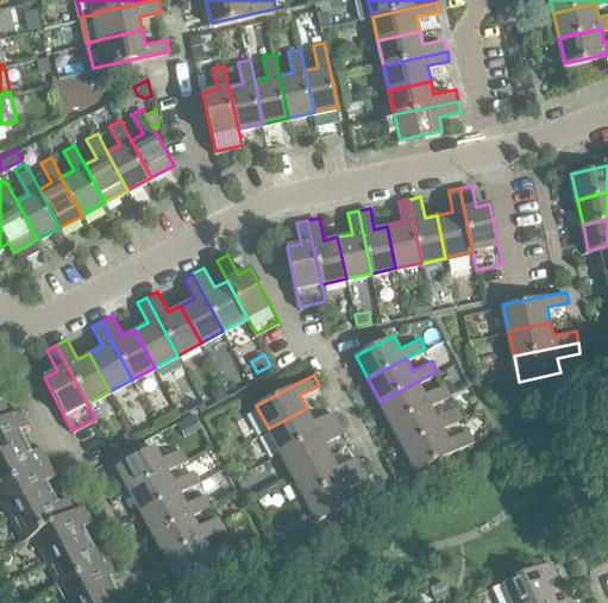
[(381,402),(393,425),(431,404),(450,395),(449,393),(444,384),(425,394),(419,381),(381,402)]
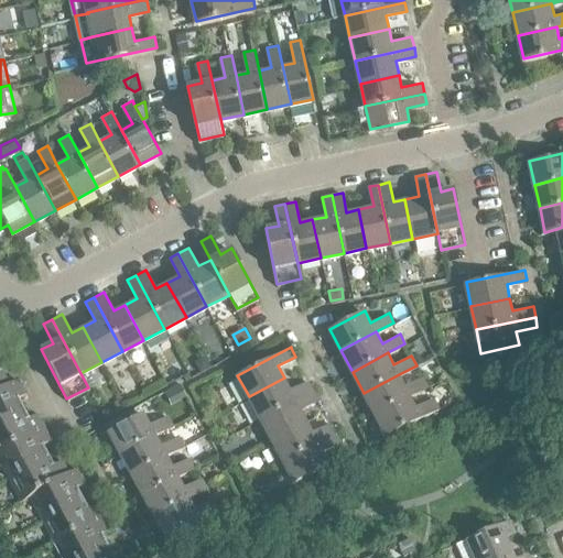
[(419,352),(411,356),(415,363),(423,359),(419,352)]
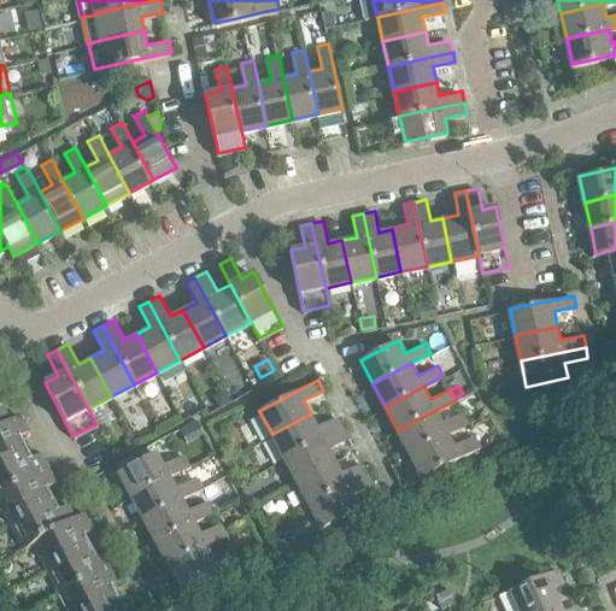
[(215,397),(220,404),(229,398),(223,387),(216,392),(215,397)]
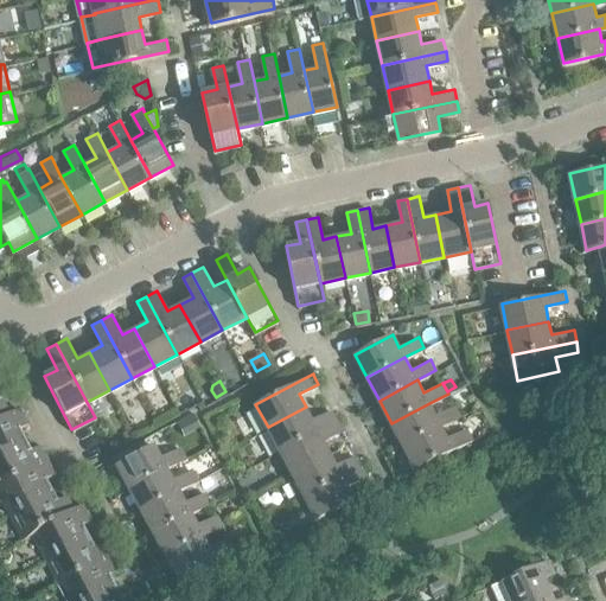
[(0,417),(11,413),(11,411),(4,398),(0,401),(0,417)]
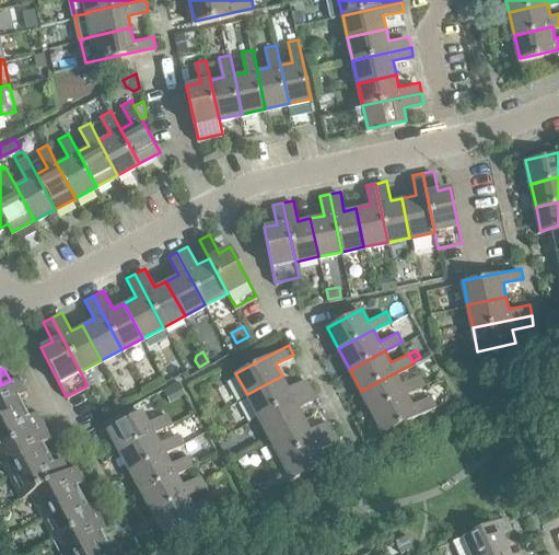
[(361,391),(372,413),(407,393),(424,384),(419,374),(402,384),(396,372),(361,391)]
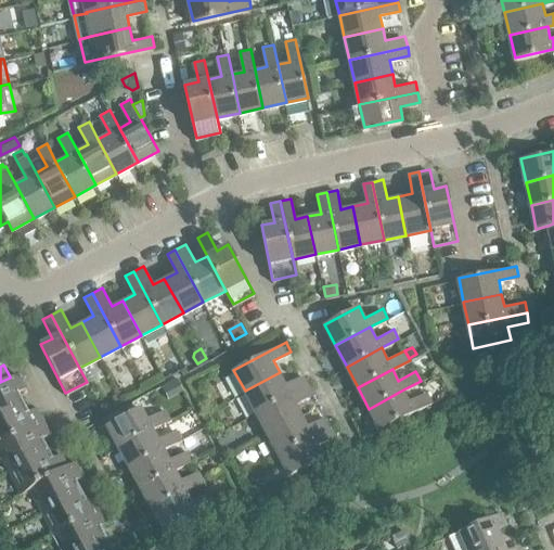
[(0,412),(24,400),(18,391),(26,386),(18,372),(10,376),(10,378),(0,382),(0,412)]
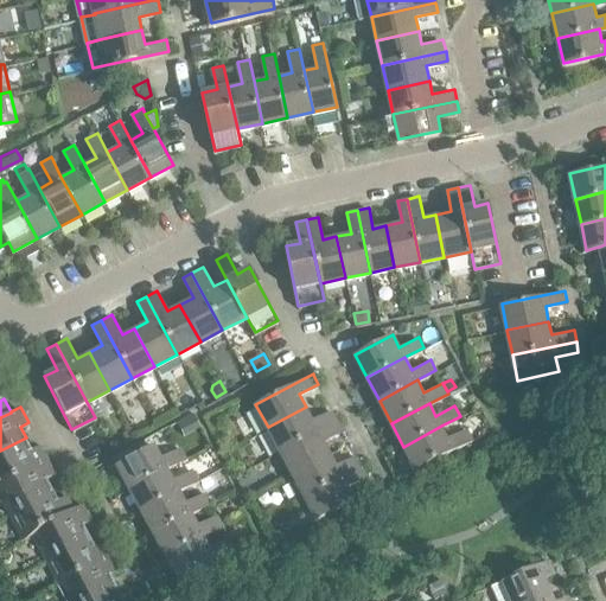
[(268,427),(281,451),(338,420),(332,410),(313,420),(306,407),(268,427)]
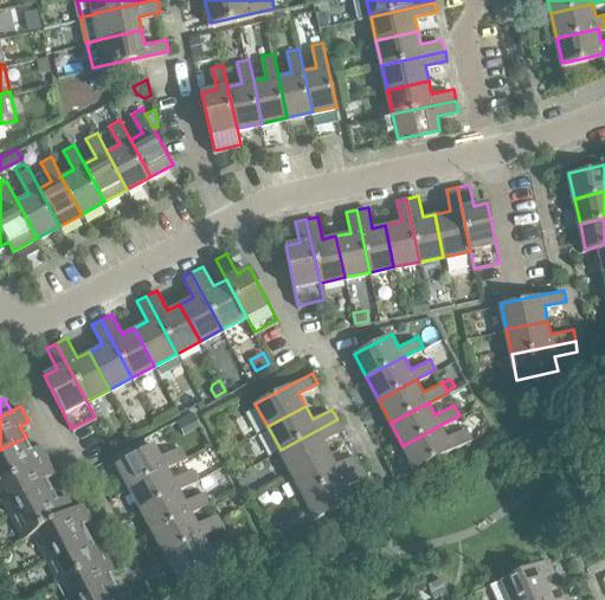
[(281,450),(293,472),(329,452),(322,439),(342,428),(338,419),(281,450)]
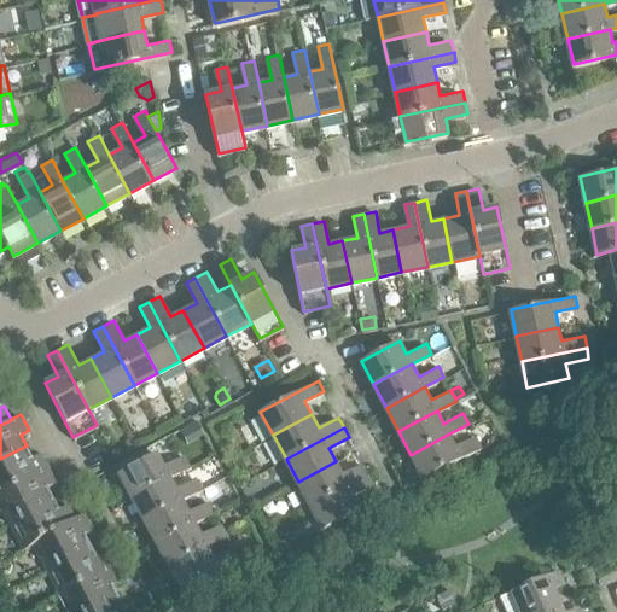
[(449,433),(411,455),(423,477),(481,447),(475,437),(457,447),(449,433)]
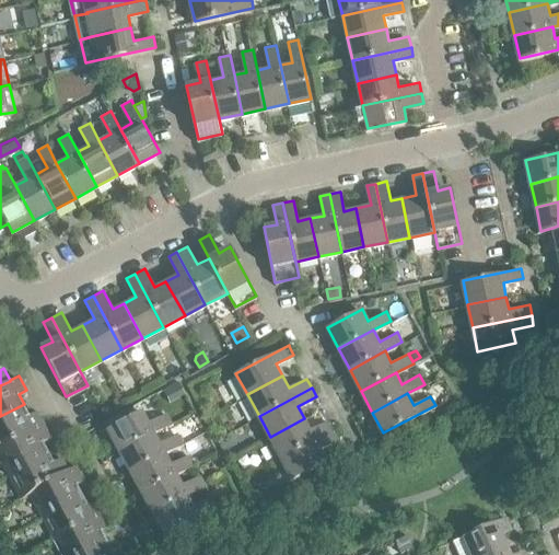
[(123,401),(119,394),(113,397),(116,404),(117,405),(124,402),(123,401)]
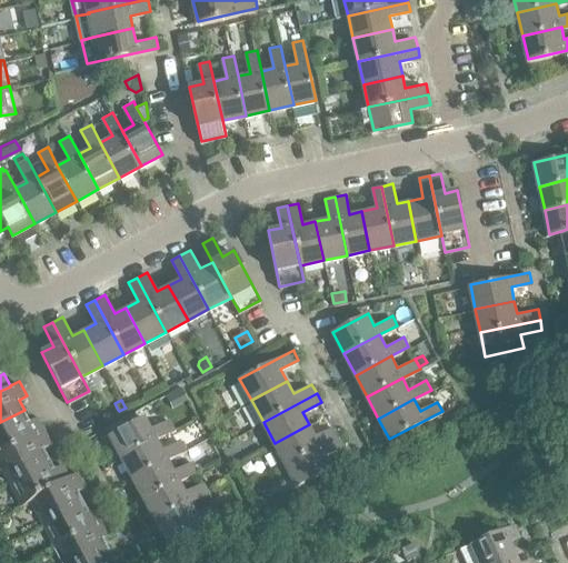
[(0,452),(45,430),(38,416),(30,420),(25,410),(0,422),(0,452)]
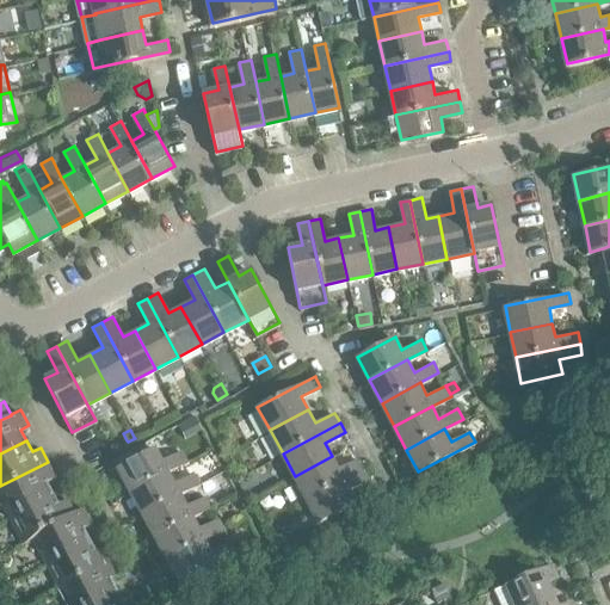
[(139,455),(134,445),(133,445),(114,455),(114,456),(118,465),(139,455)]
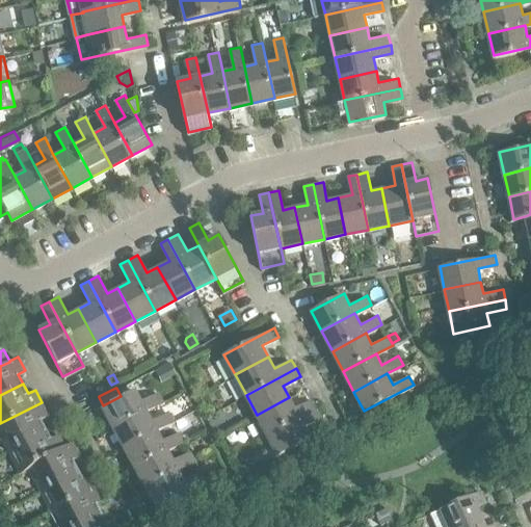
[(102,406),(112,427),(145,410),(163,400),(159,391),(141,400),(135,389),(121,396),(103,405),(102,406)]
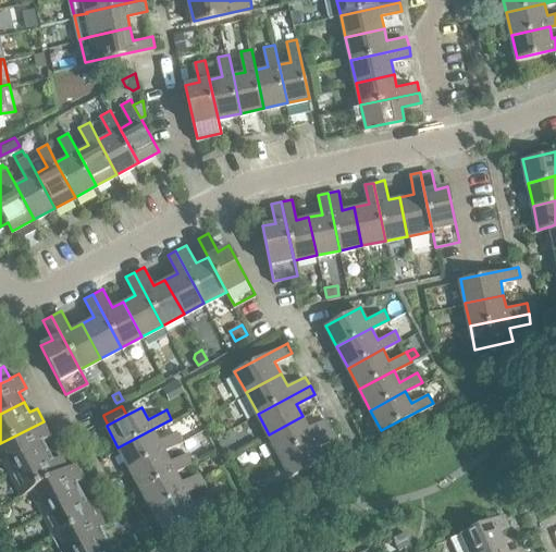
[(269,434),(279,454),(331,427),(326,418),(309,427),(303,416),(269,434)]
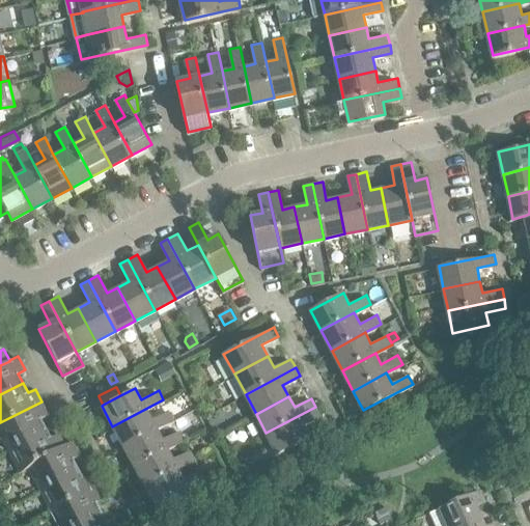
[(0,427),(9,446),(46,426),(42,417),(48,414),(42,402),(0,422),(0,427)]
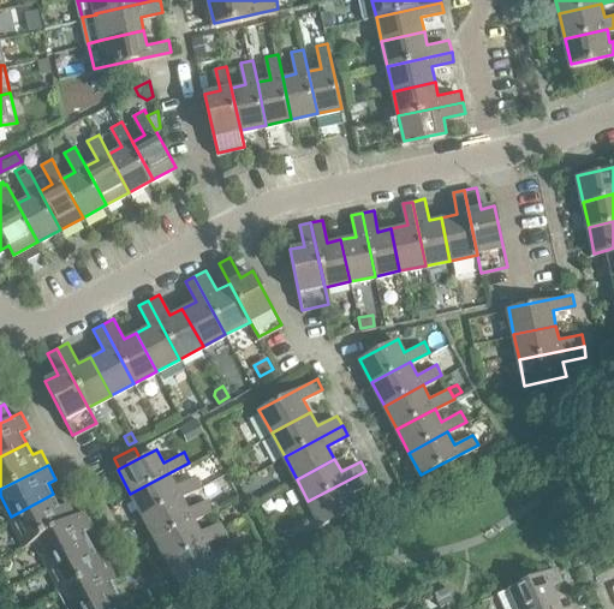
[(365,471),(308,501),(321,524),(358,505),(351,491),(371,481),(365,471)]
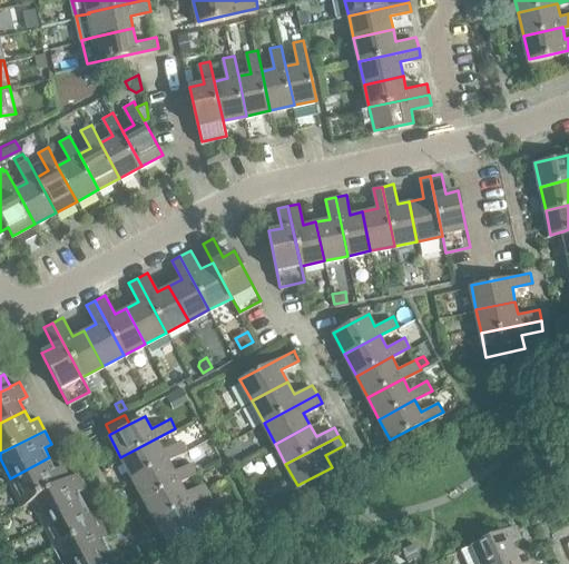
[(131,478),(167,459),(186,449),(180,439),(162,449),(156,438),(120,457),(131,478)]
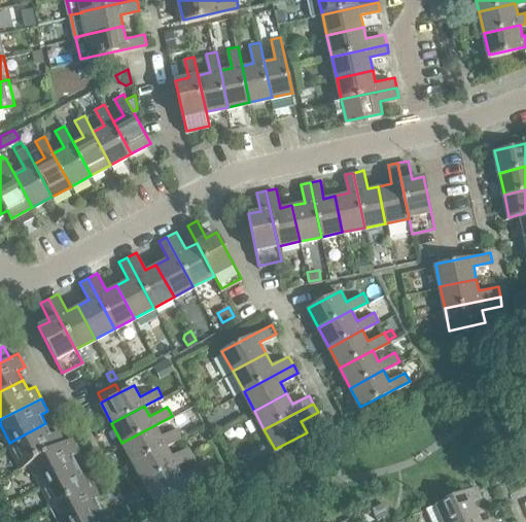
[(22,464),(29,460),(65,442),(65,441),(58,429),(50,432),(45,423),(9,443),(22,464)]
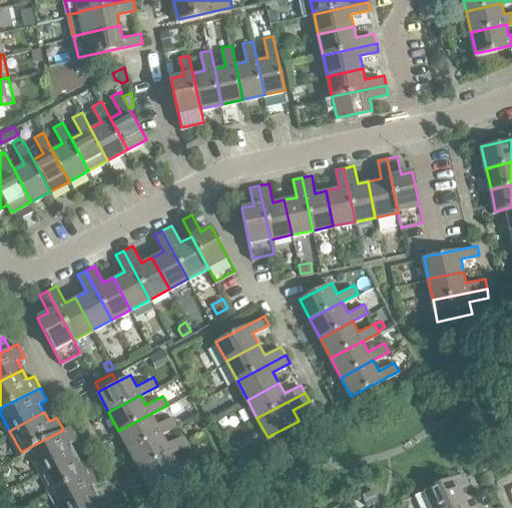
[(118,431),(128,450),(160,433),(177,424),(173,415),(156,424),(150,414),(118,431)]
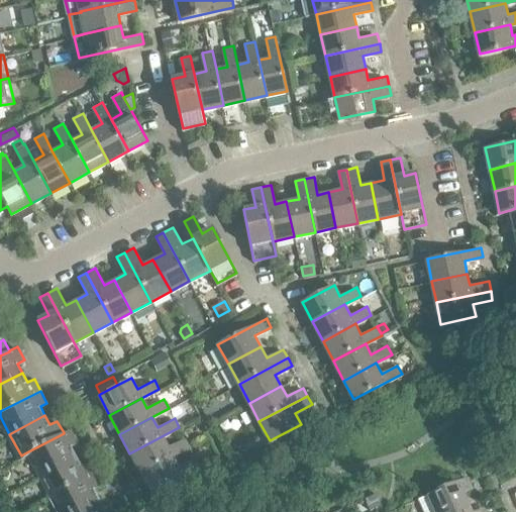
[(28,451),(40,475),(76,455),(71,445),(78,442),(71,429),(64,432),(64,433),(28,451)]
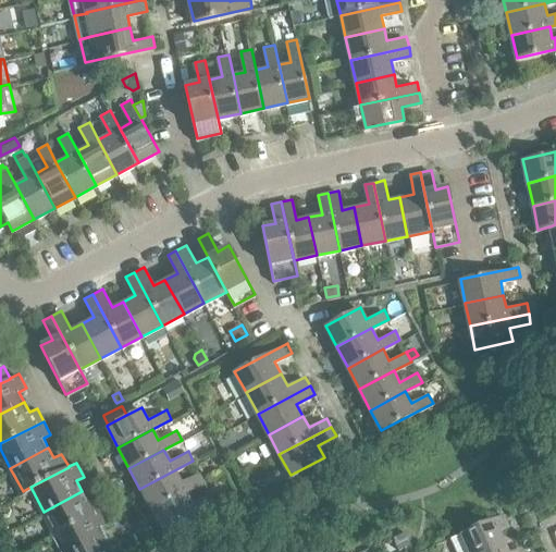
[(139,489),(151,510),(186,491),(205,481),(199,471),(181,481),(174,470),(139,489)]
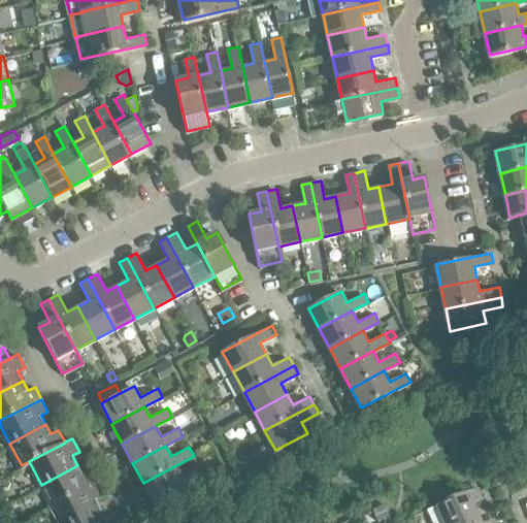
[(41,485),(53,507),(96,484),(89,470),(83,475),(77,465),(41,485)]
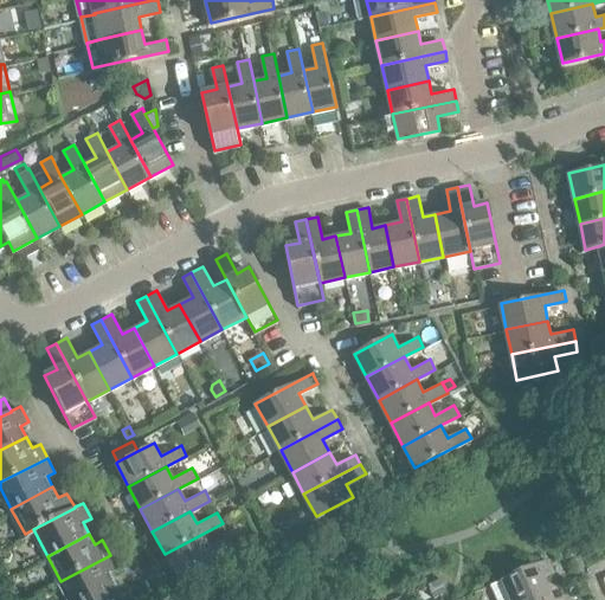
[(203,534),(165,554),(177,576),(235,546),(229,536),(210,546),(203,534)]
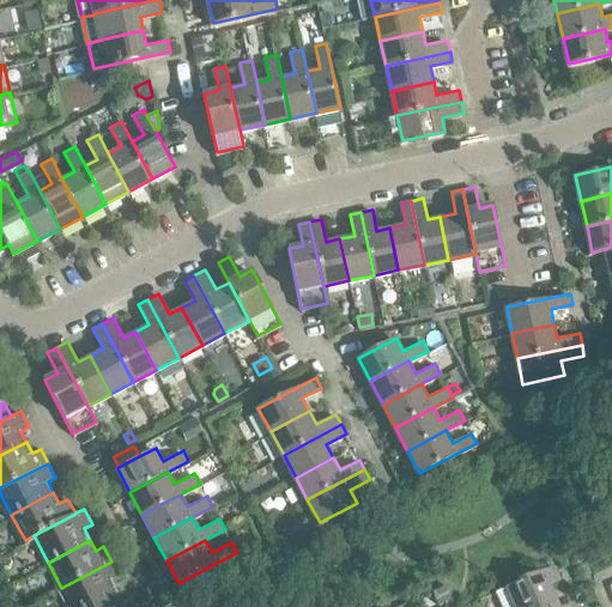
[(61,588),(71,606),(84,606),(117,589),(111,578),(119,575),(111,562),(61,588)]
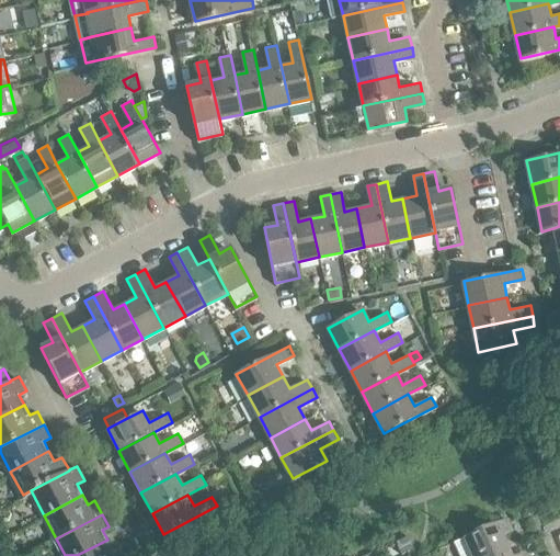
[(479,555),(510,543),(504,531),(513,528),(507,515),(466,534),(455,539),(455,541),(456,540),(463,555),(461,555),(479,555)]
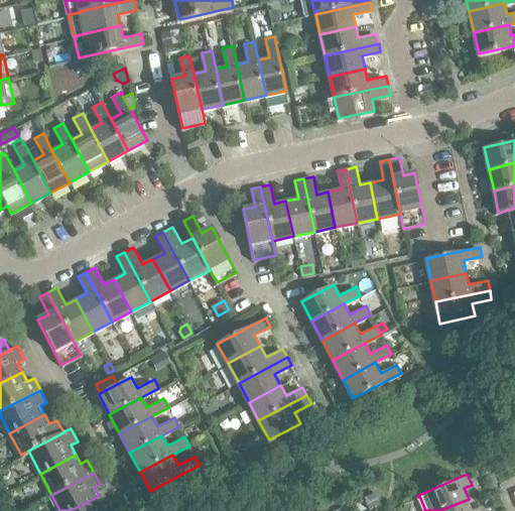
[(364,494),(369,505),(379,500),(375,489),(364,494)]
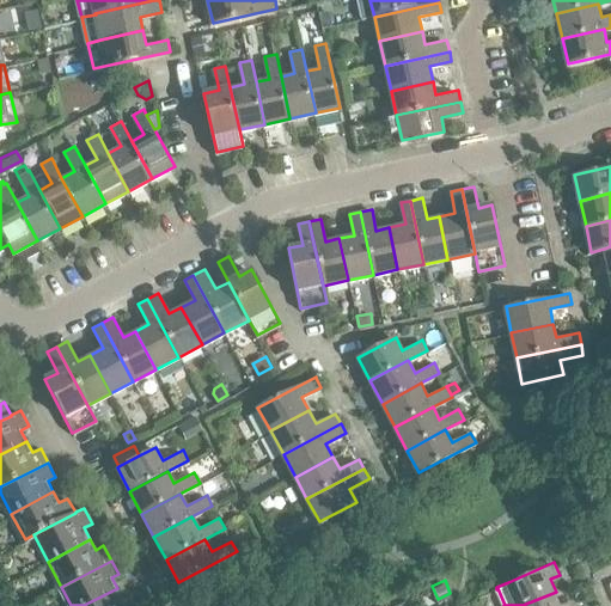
[(117,588),(84,605),(135,605),(130,595),(123,599),(117,588)]
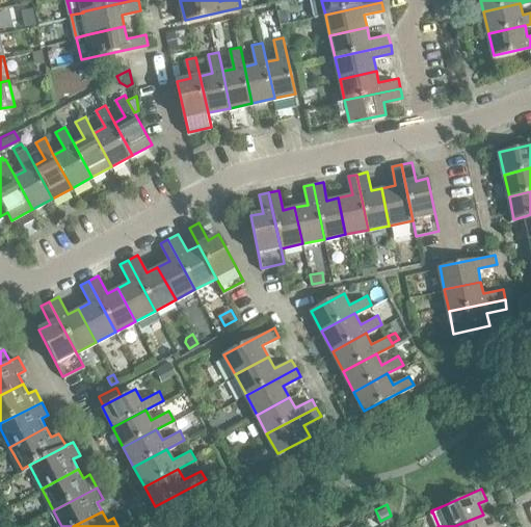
[(498,526),(495,520),(486,523),(483,515),(454,526),(498,526)]
